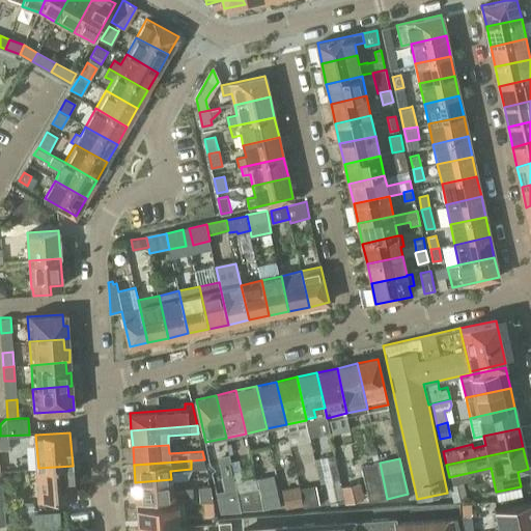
[(387,499),(380,463),(362,467),(369,502),(387,499)]
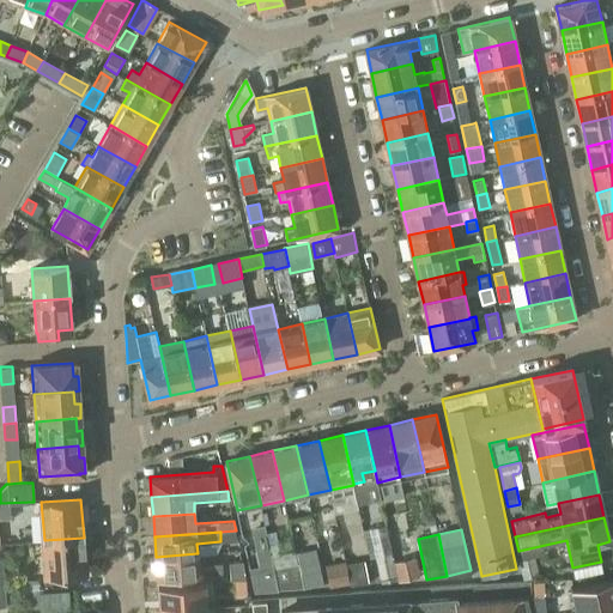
[(84,538),(44,540),(47,578),(86,576),(84,538)]
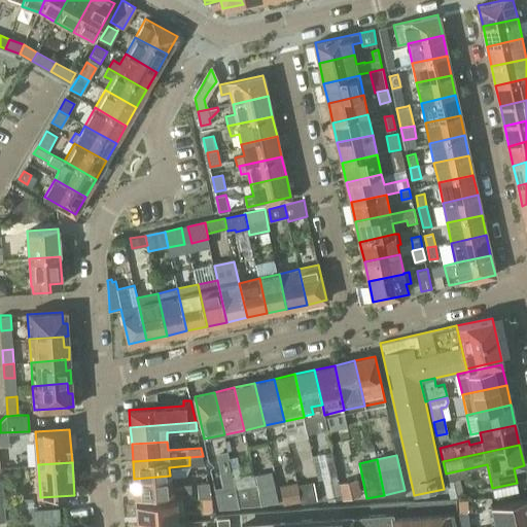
[(336,473),(323,477),(328,500),(341,498),(336,473)]
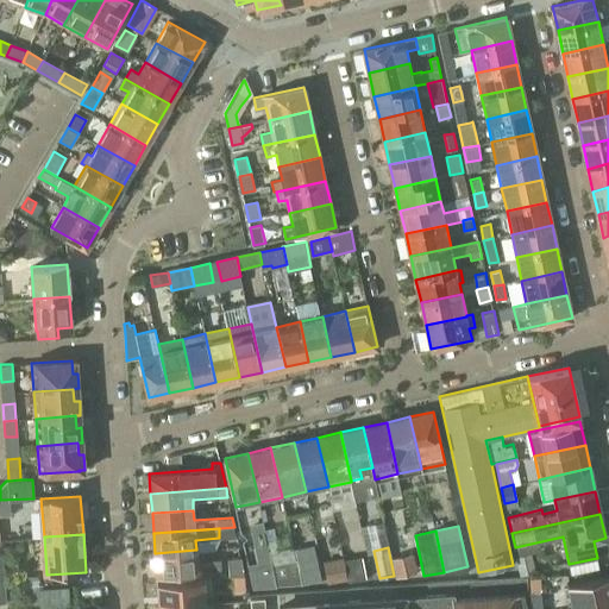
[(196,550),(155,553),(156,573),(221,569),(220,558),(198,560),(196,550)]
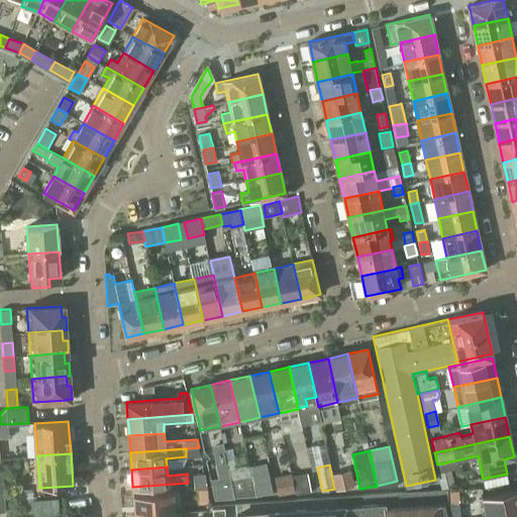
[(438,472),(442,489),(454,486),(451,470),(438,472)]
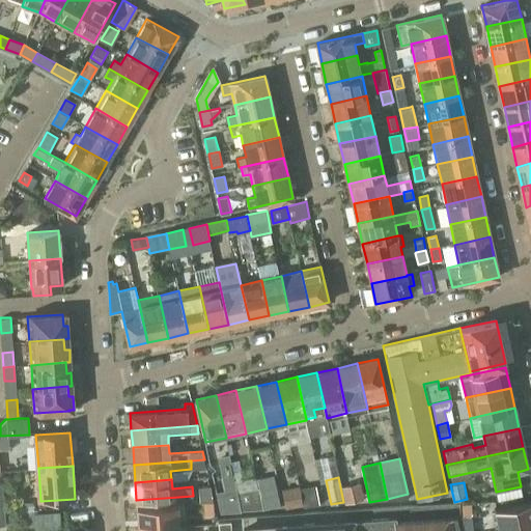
[(359,483),(342,486),(346,504),(362,501),(359,483)]
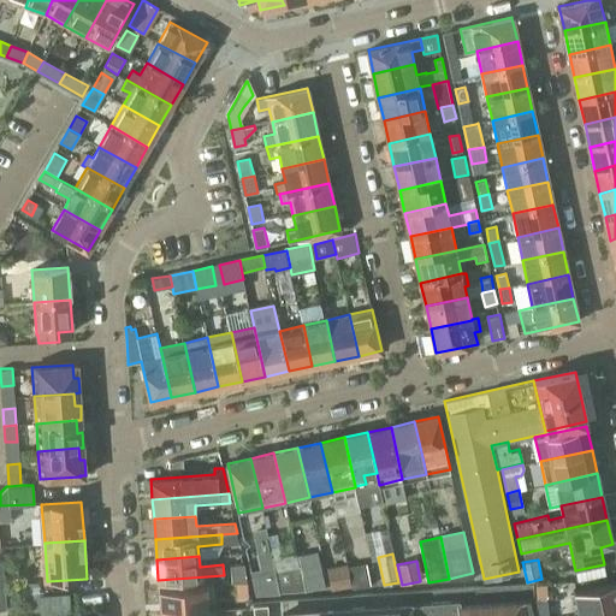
[(17,563),(4,563),(5,581),(18,580),(17,563)]
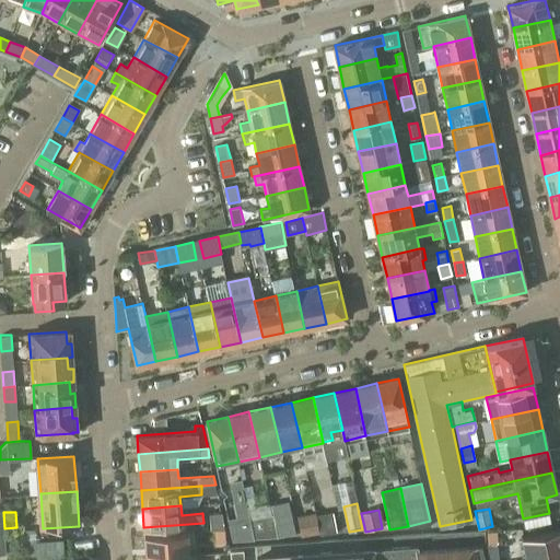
[(222,513),(211,513),(212,529),(223,528),(222,513)]
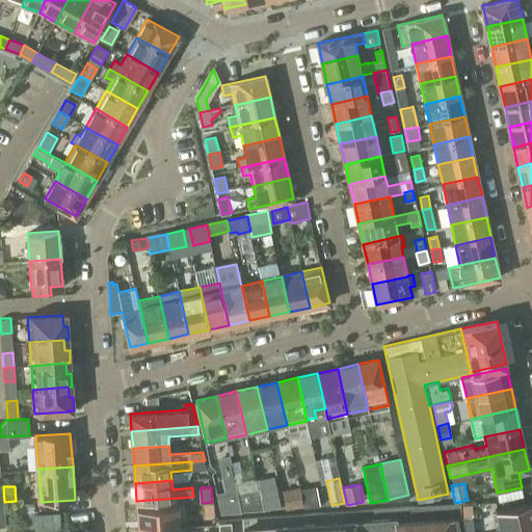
[(318,487),(301,490),(306,509),(321,506),(318,487)]
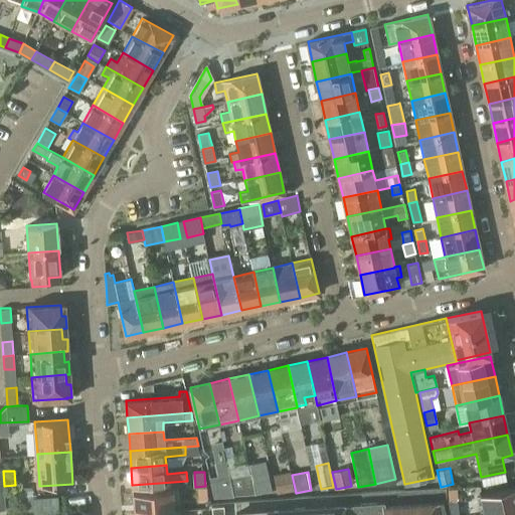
[(250,473),(230,477),(231,479),(234,495),(255,494),(252,482),(250,473)]
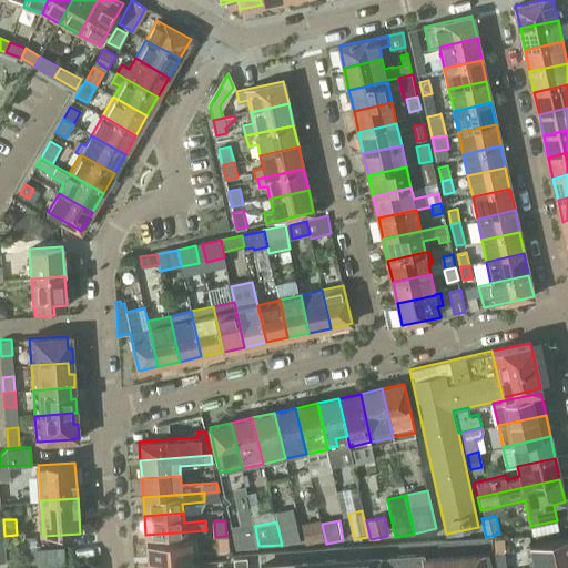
[(303,526),(306,543),(324,539),(320,523),(303,526)]
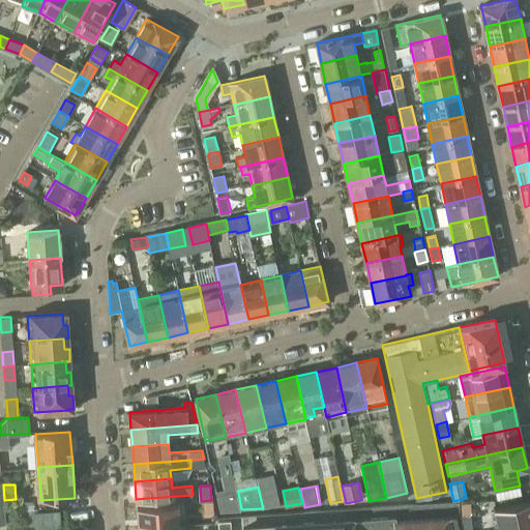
[(241,509),(238,493),(237,491),(216,495),(219,510),(241,509)]
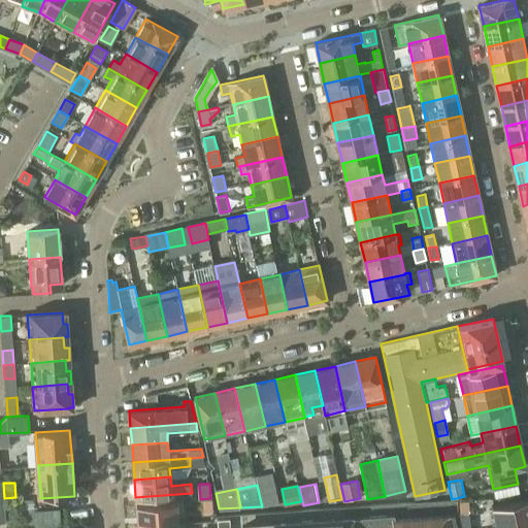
[(274,490),(259,494),(262,506),(277,502),(274,490)]
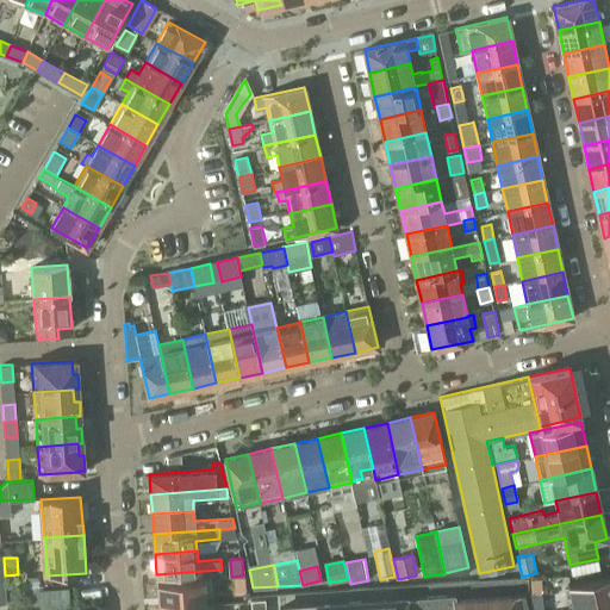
[(609,574),(568,584),(573,609),(577,609),(609,603),(609,574)]
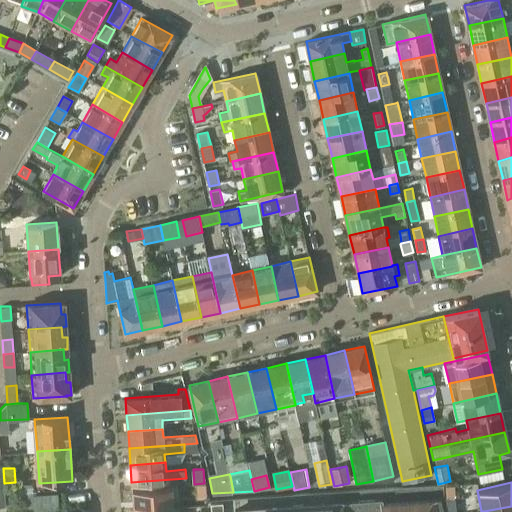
[(31,483),(21,484),(22,507),(32,506),(31,483)]
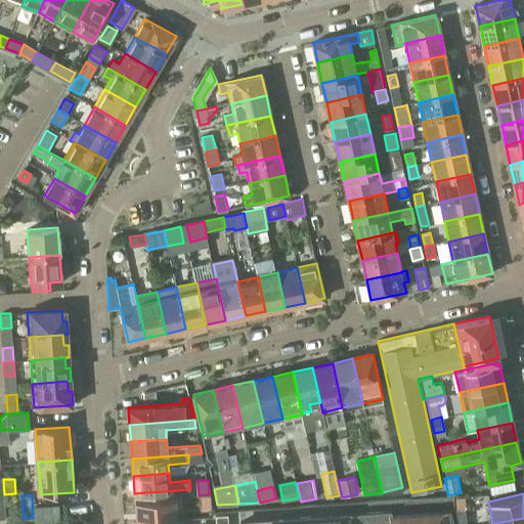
[(209,494),(202,495),(202,508),(210,507),(210,496),(209,494)]
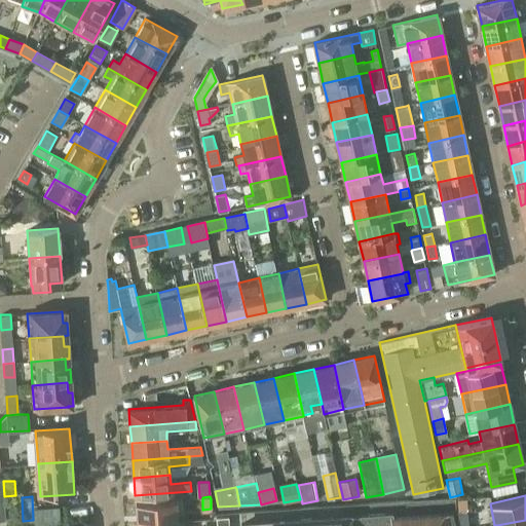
[(466,498),(457,498),(458,511),(467,511),(466,498)]
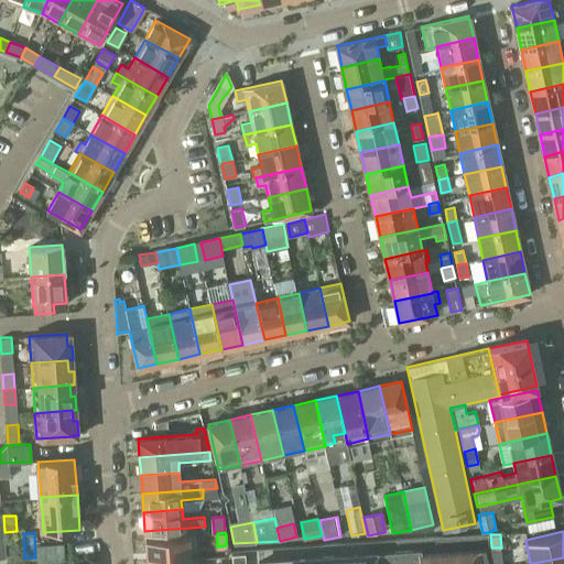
[(188,535),(145,538),(147,562),(190,559),(188,535)]
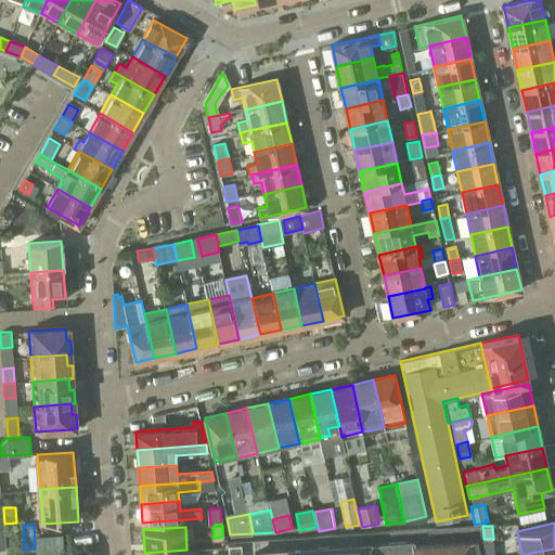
[(62,536),(36,538),(37,554),(63,552),(62,536)]
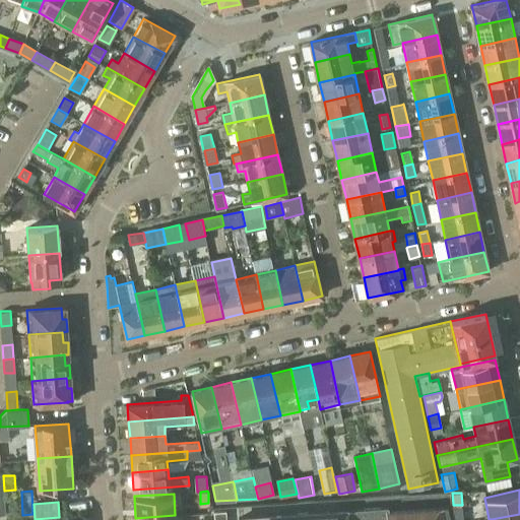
[(450,519),(448,507),(388,512),(387,508),(356,510),(356,511),(347,512),(347,511),(239,518),(238,519),(450,519)]
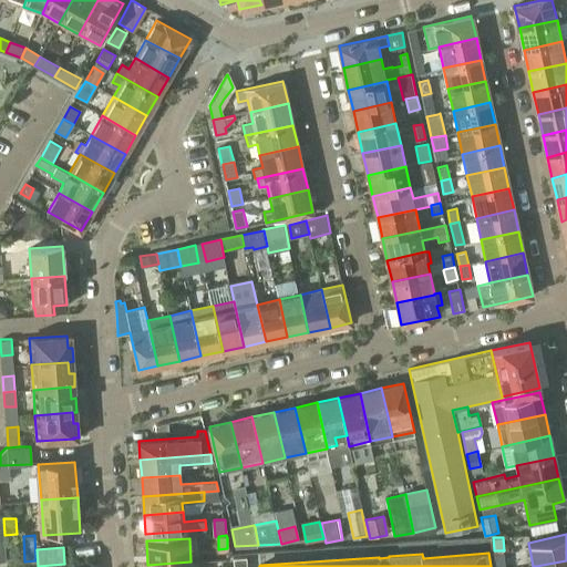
[(247,566),(247,557),(234,557),(234,566),(247,566)]
